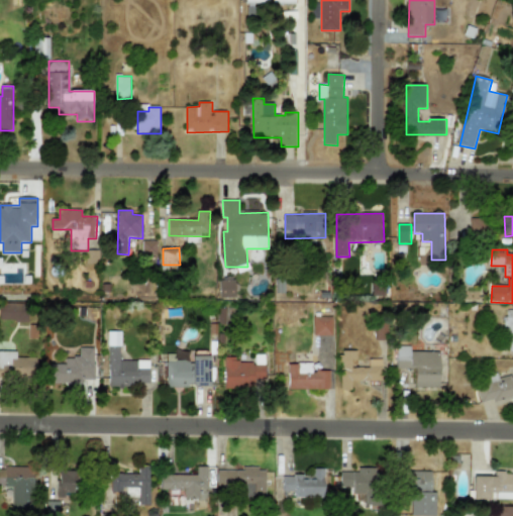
[(236,280),(221,281),(222,298),(237,298),(236,280)]
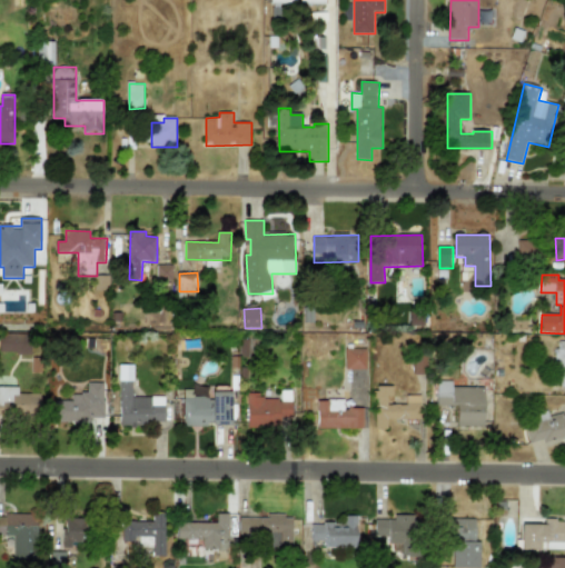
[(32,354),(33,335),(1,334),(1,354),(32,354)]
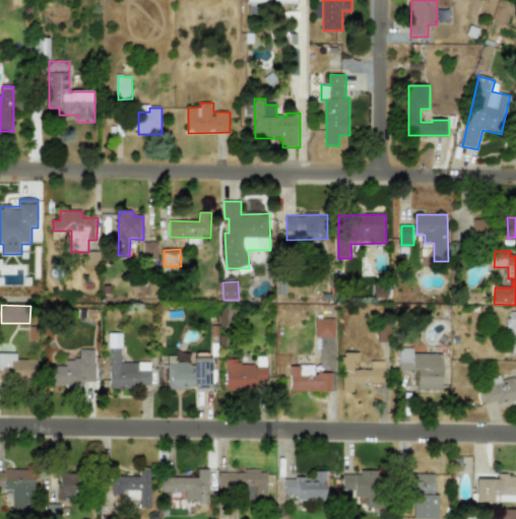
[(317,337),(336,338),(336,319),(317,318),(317,337)]
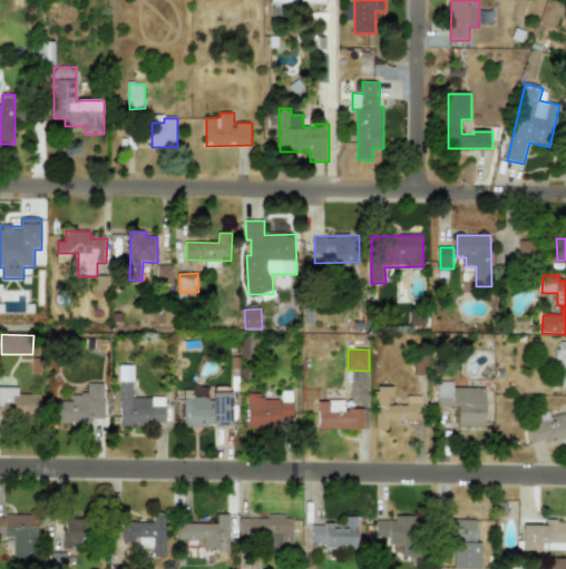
[(166,398),(135,398),(135,365),(122,366),(123,427),(167,425),(166,398)]
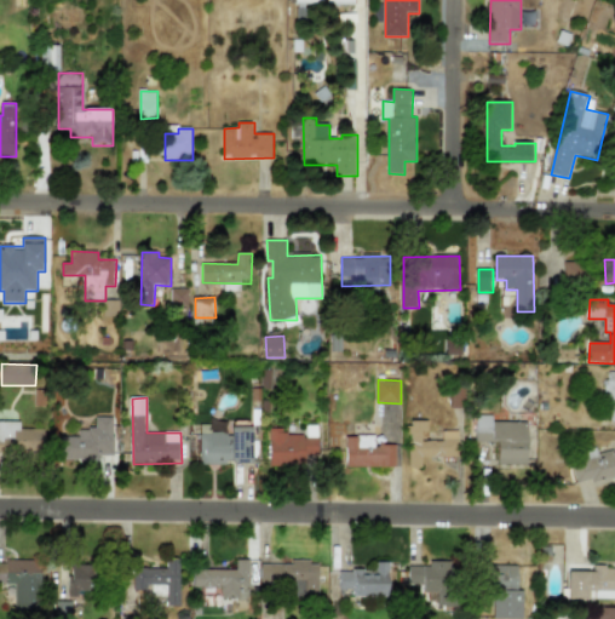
[(500,465),(529,466),(529,423),(495,423),(495,416),(478,416),(478,442),(500,443),(500,465)]
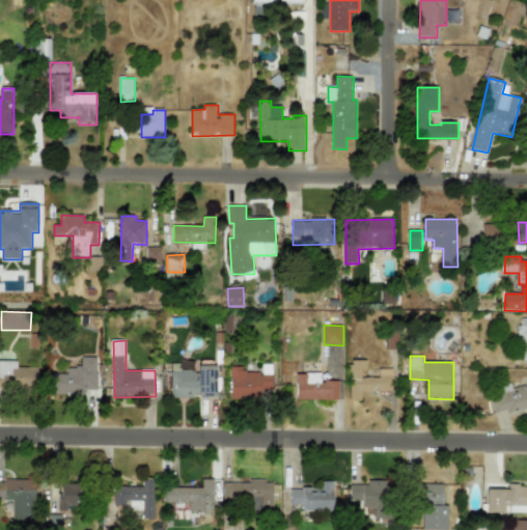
[(99,358),(83,358),(83,367),(68,367),(68,374),(52,374),(52,393),(99,393),(99,358)]
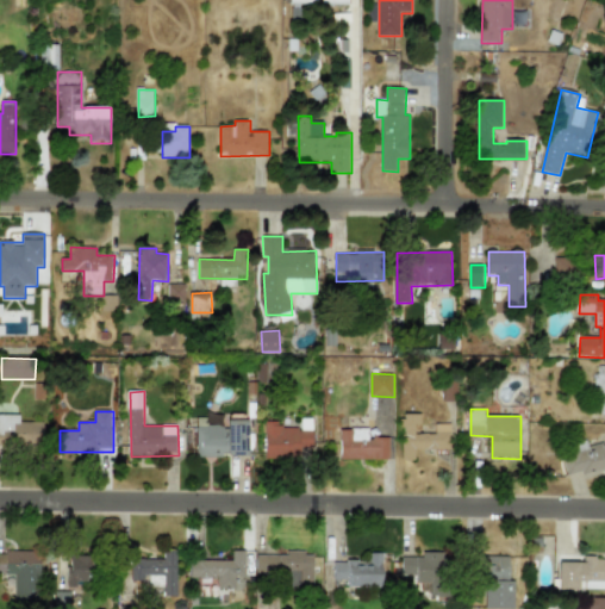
[(0,445),(35,445),(35,423),(22,422),(22,415),(0,415),(0,445)]
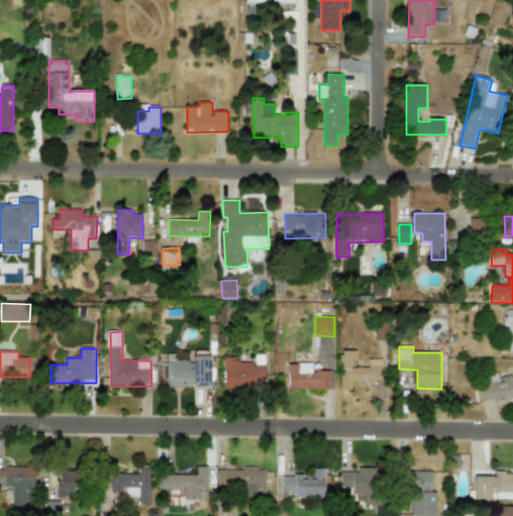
[(384,359),(371,359),(371,368),(356,368),(356,351),(342,351),(342,391),(353,391),(353,383),(384,383),(384,359)]
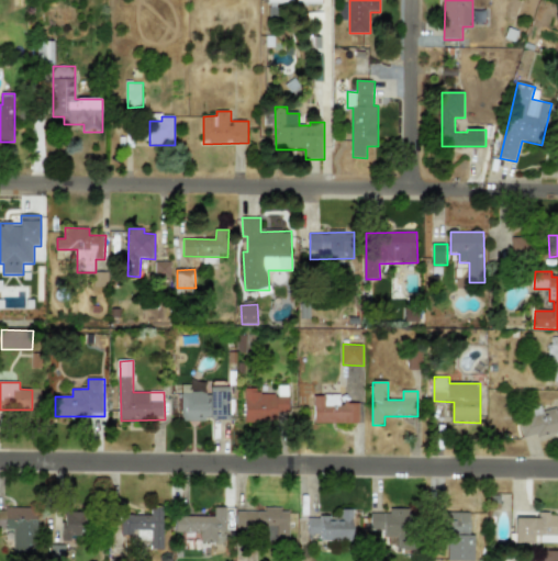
[(212,386),(211,392),(192,392),(192,385),(183,385),(183,421),(231,421),(231,388),(212,386)]
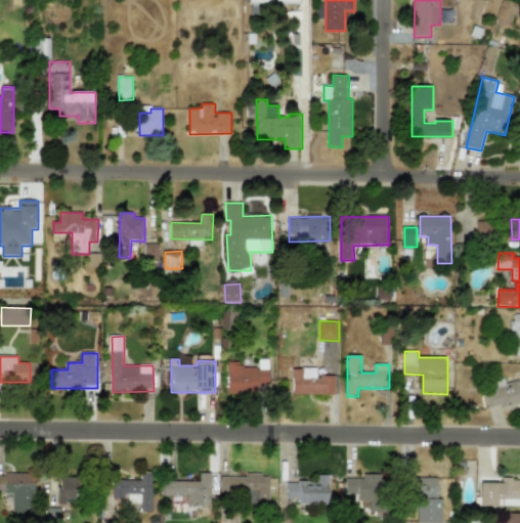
[(229,393),(270,393),(270,360),(261,360),(261,367),(243,368),(243,362),(229,362),(229,393)]
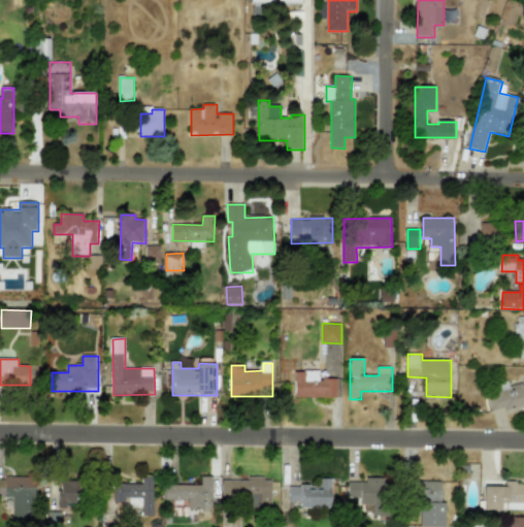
[(338,379),(320,380),(320,371),(296,371),(296,398),(338,397),(338,379)]
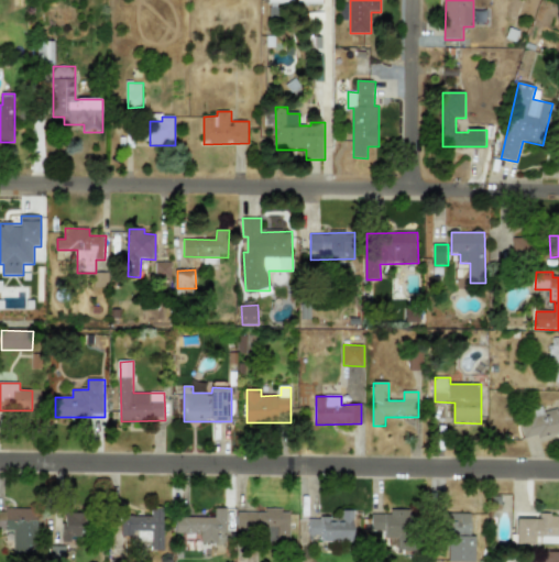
[(558,410),(546,415),(545,409),(519,416),(526,439),(539,436),(540,439),(558,433),(558,410)]
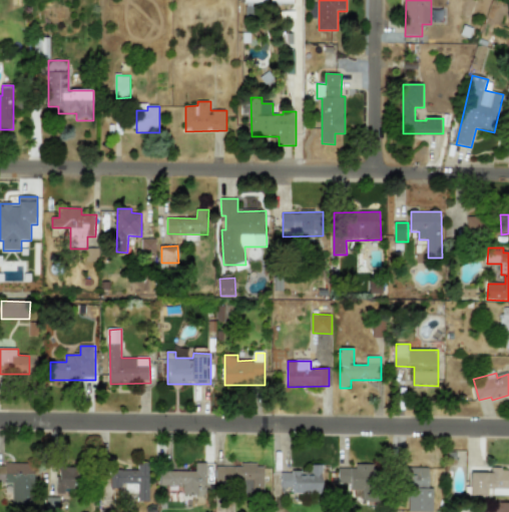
[(150,502),(149,462),(139,463),(139,470),(111,471),(111,488),(122,488),(122,484),(139,483),(139,502),(150,502)]
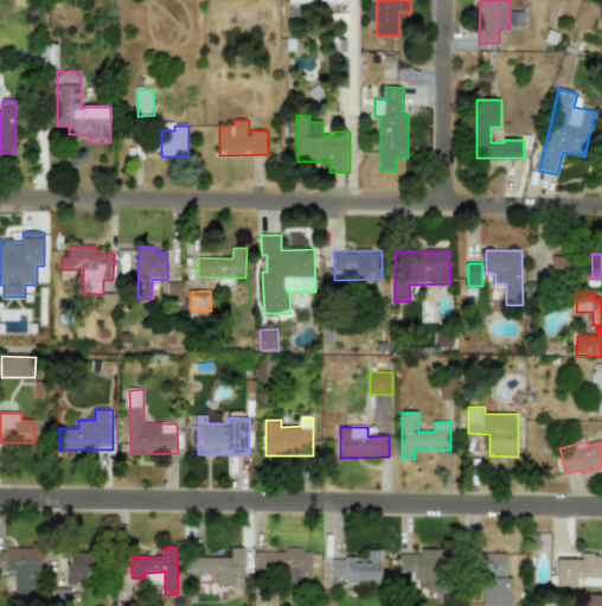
[(232,557),(191,559),(191,576),(217,575),(217,587),(245,586),(244,548),(232,548),(232,557)]
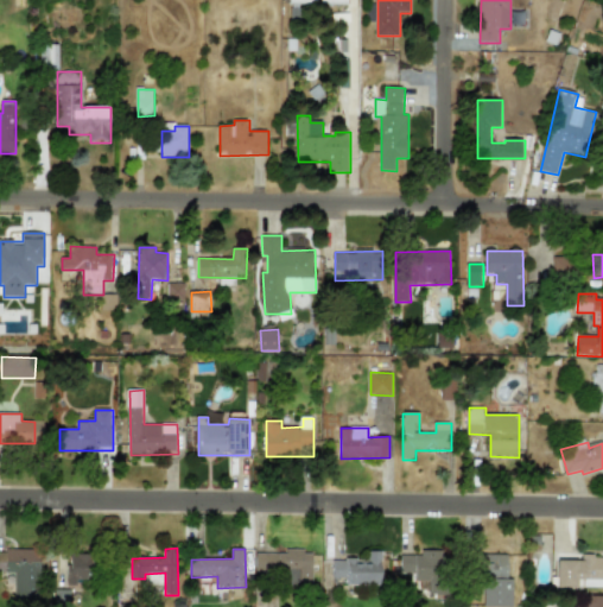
[(0,571),(17,571),(17,599),(42,599),(42,550),(0,550),(0,571)]
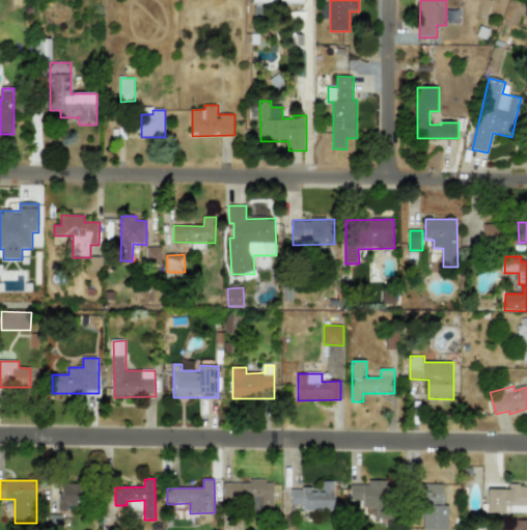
[(352,485),(352,501),(363,501),(363,507),(376,507),(376,520),(388,520),(388,481),(369,480),(369,485),(352,485)]
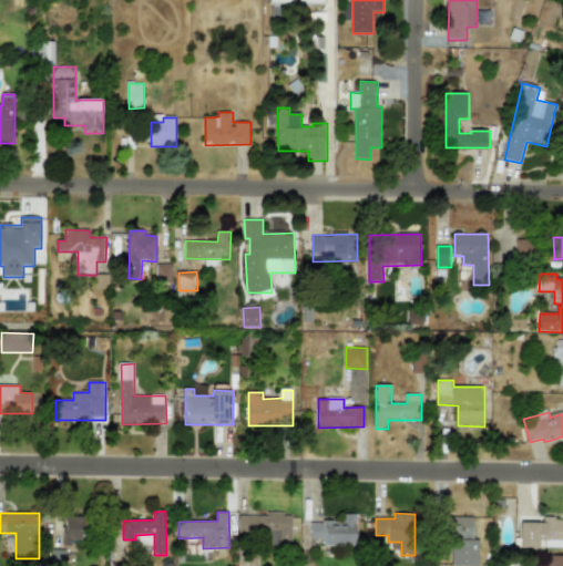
[(293,514),(269,514),(269,516),(241,516),(241,543),(294,542),(293,514)]
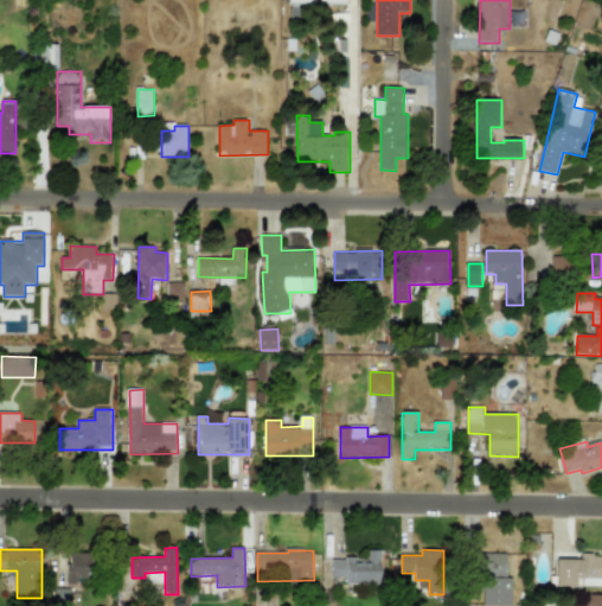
[(347,585),(382,585),(382,550),(369,550),(369,559),(333,559),(334,578),(347,578),(347,585)]
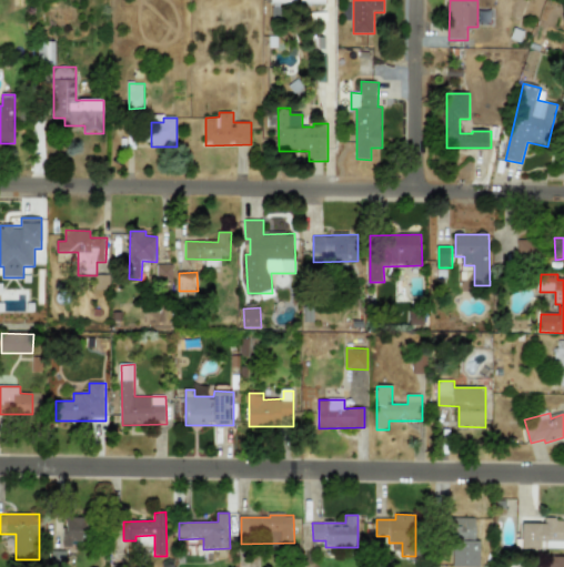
[(74,547),(74,542),(88,542),(88,517),(66,517),(66,547),(74,547)]
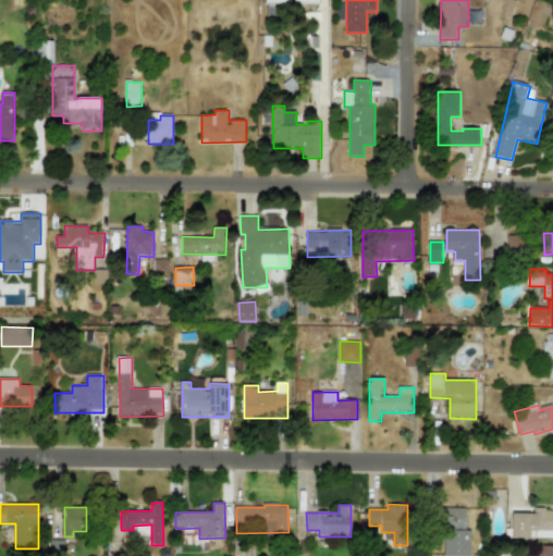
[(467,509),(444,508),(443,555),(471,555),(472,531),(467,531),(467,509)]
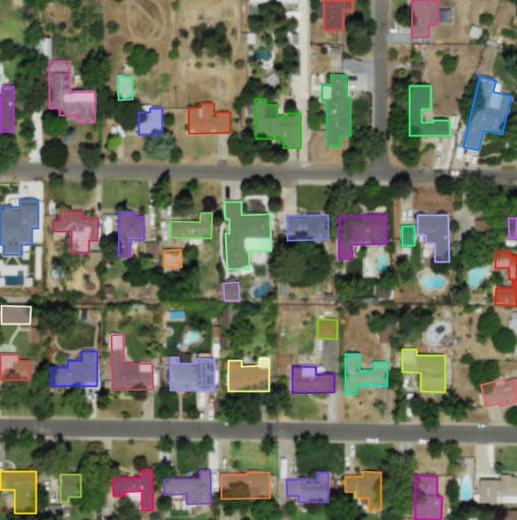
[(478,480),(478,504),(516,504),(516,477),(501,478),(501,480),(478,480)]
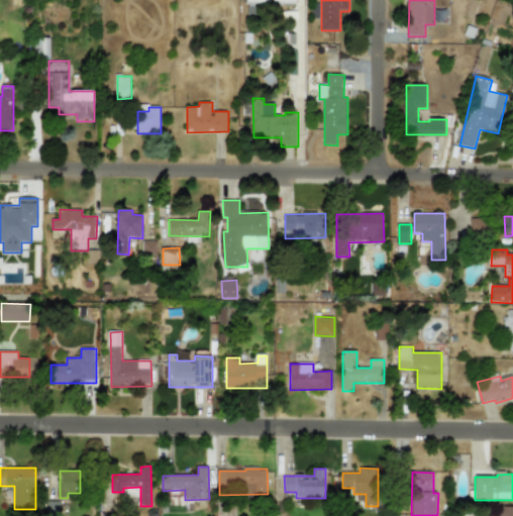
[(512,507),(501,508),(500,515),(512,515),(512,507)]
